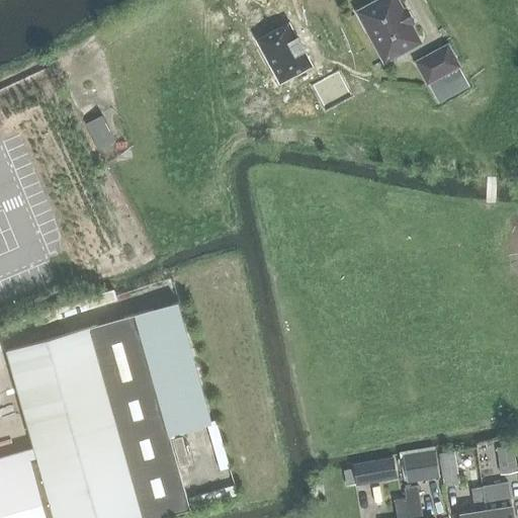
[(363,7),(362,11),(358,13),(384,61),(418,42),(409,24),(407,25),(401,14),(403,13),(395,0),(382,0),(374,4),(370,3),(363,7)]
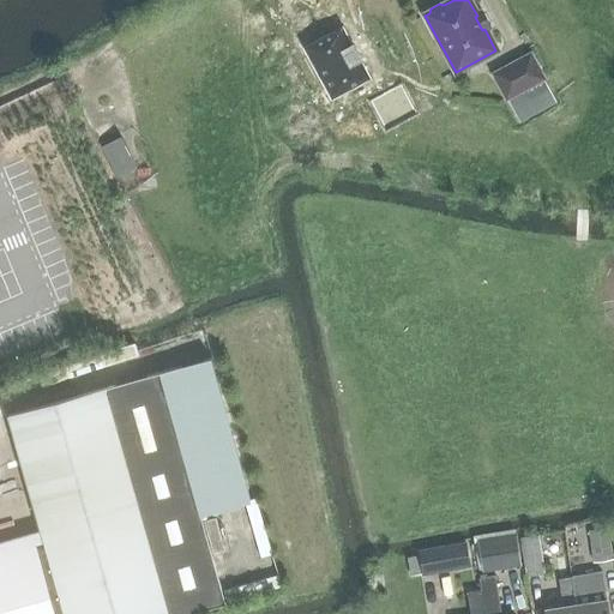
[(342,28),(304,48),(331,100),(369,79),(360,61),(361,60),(353,46),(351,46),(342,28)]
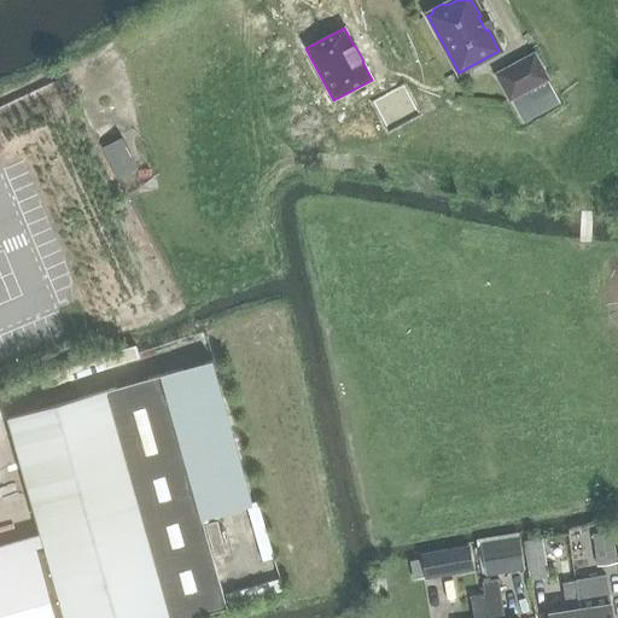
[(495,75),(509,100),(547,80),(534,54),(495,75)]
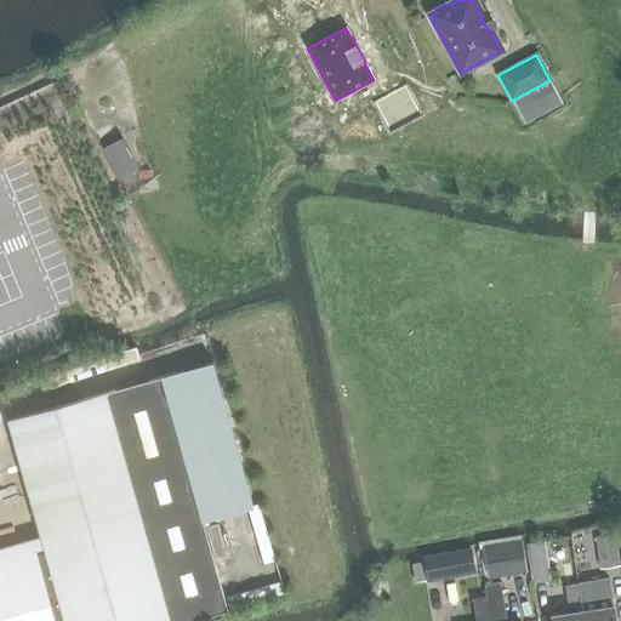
[(422,117),(405,85),(371,103),(388,135),(422,117)]
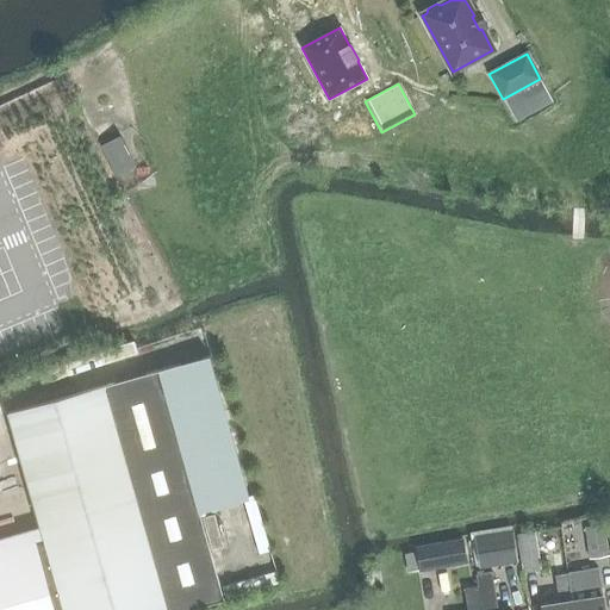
[(99,148),(116,178),(135,167),(118,137),(99,148)]
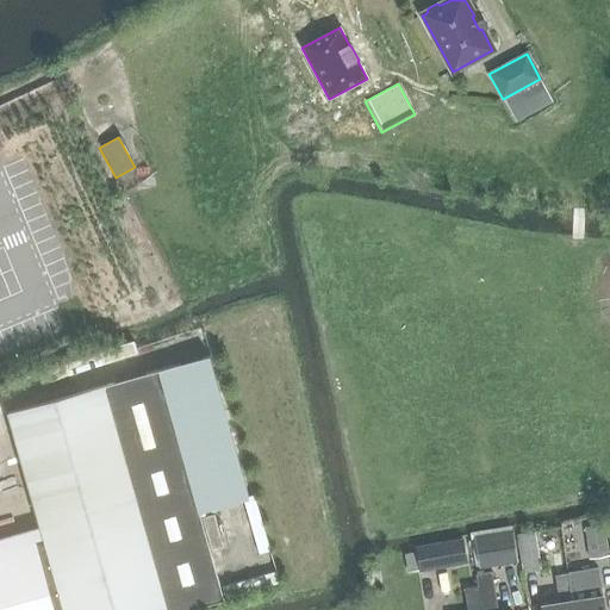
[(35,541),(0,549),(0,609),(190,609),(224,601),(199,512),(248,498),(209,358),(160,371),(7,414),(43,539),(35,541)]
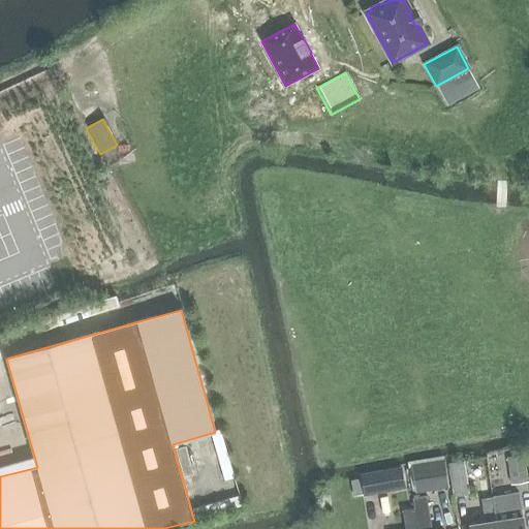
[(527,483),(524,456),(506,458),(510,485),(527,483)]
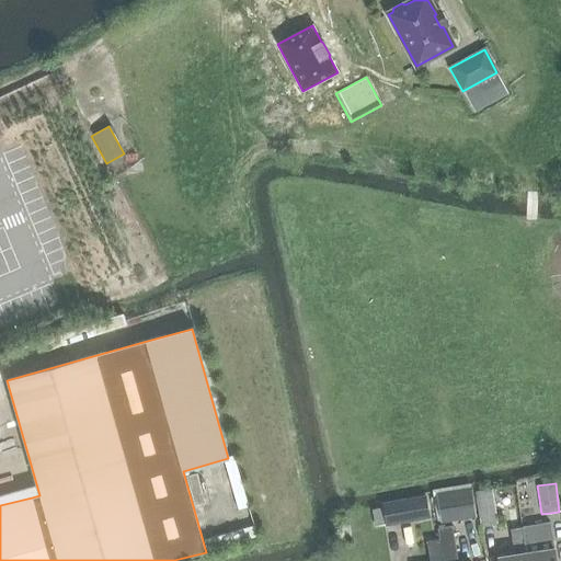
[(435,493),(439,519),(474,514),(470,488),(435,493)]
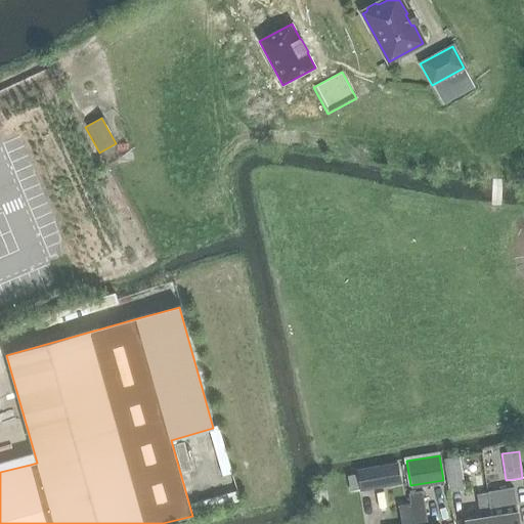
[(449,492),(465,489),(459,457),(443,461),(449,492)]
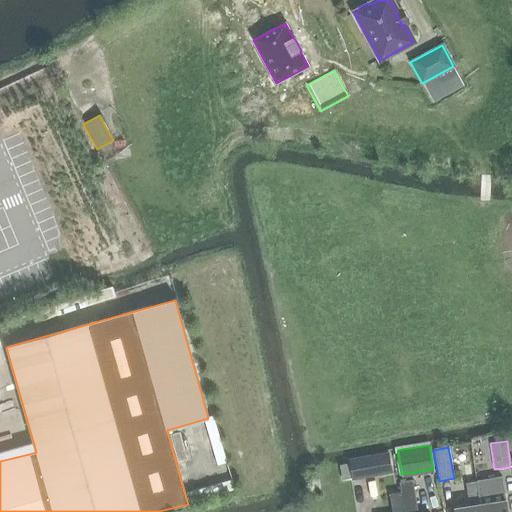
[(352,480),(392,472),(388,453),(348,460),(352,480)]
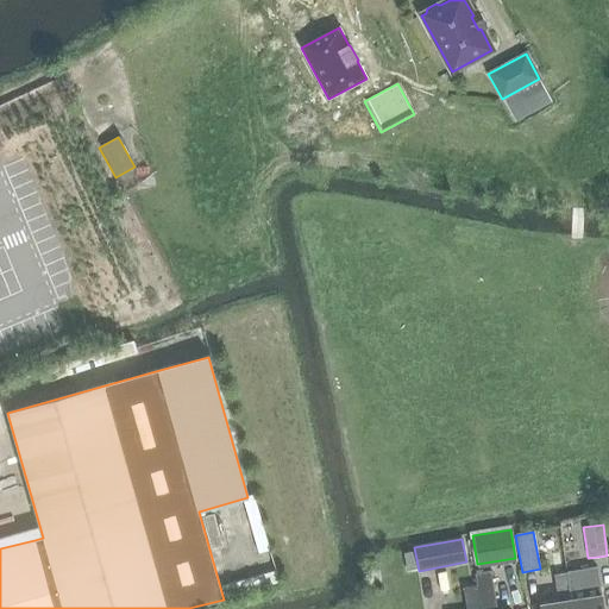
[(566,572),(566,573),(571,608),(603,608),(597,567),(566,572)]
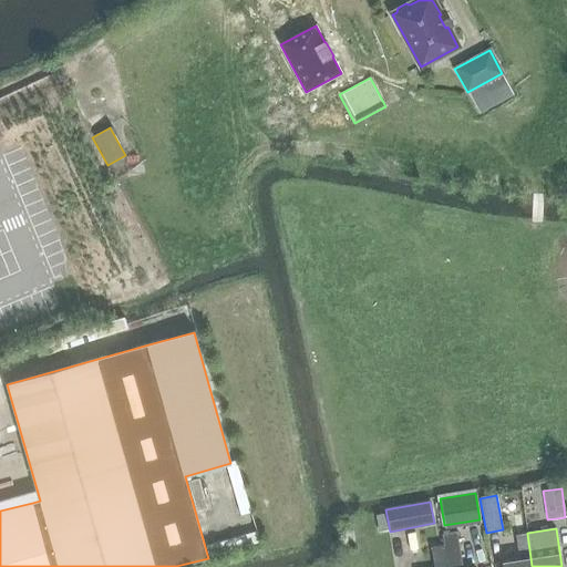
[(462,566),(456,532),(442,534),(444,545),(447,566),(462,566)]
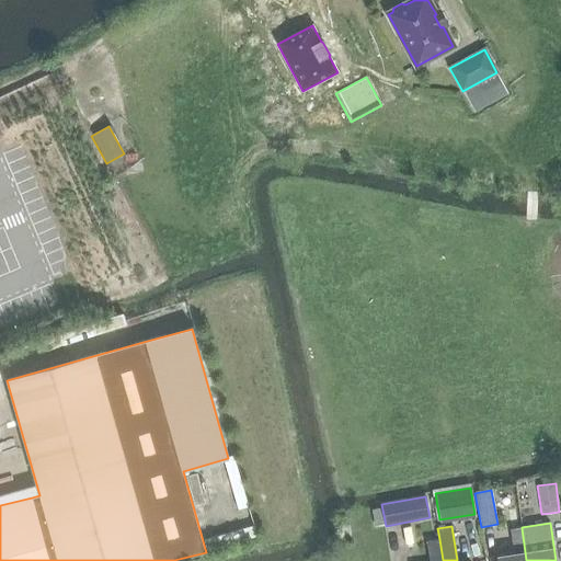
[(497,560),(526,560),(522,528),(511,530),(513,547),(512,548),(513,554),(497,557),(497,560)]
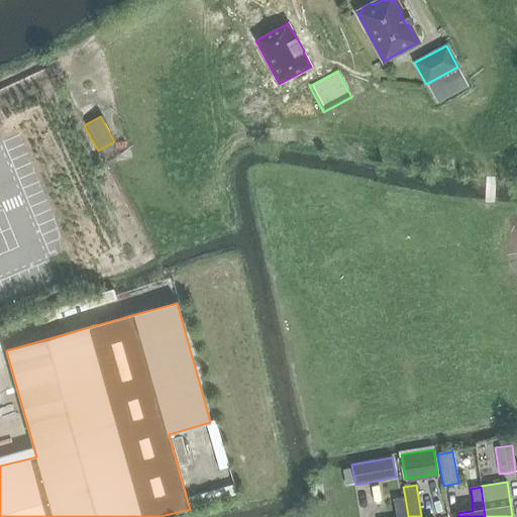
[(397,516),(408,516),(405,497),(394,499),(397,516)]
